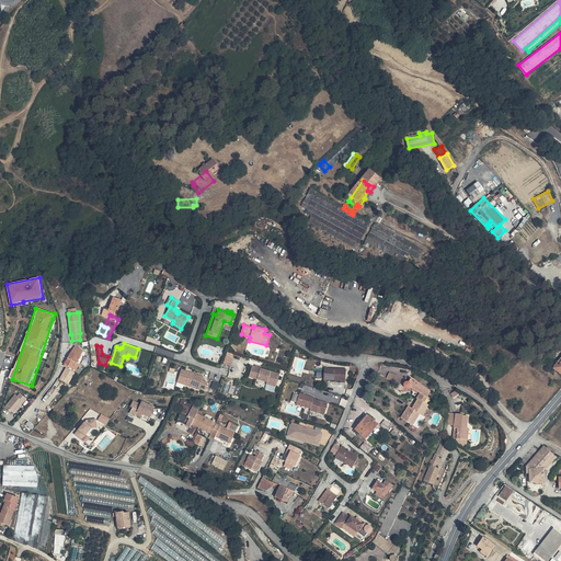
[(83,351),(76,346),(73,351),(72,350),(65,364),(73,370),(82,356),(81,355),(83,351)]
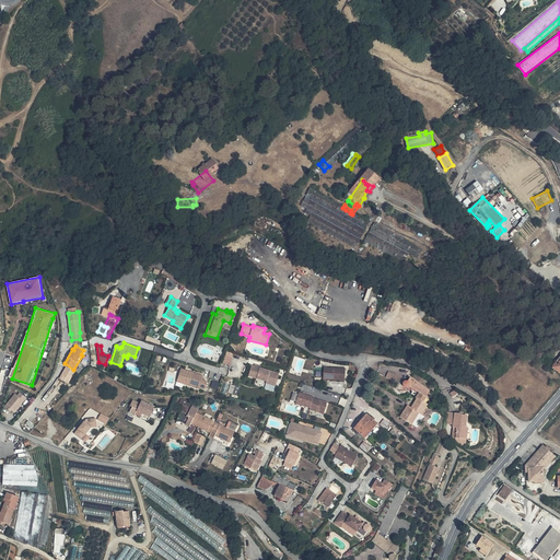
[(226,351),(223,363),(230,365),(233,353),(226,351)]
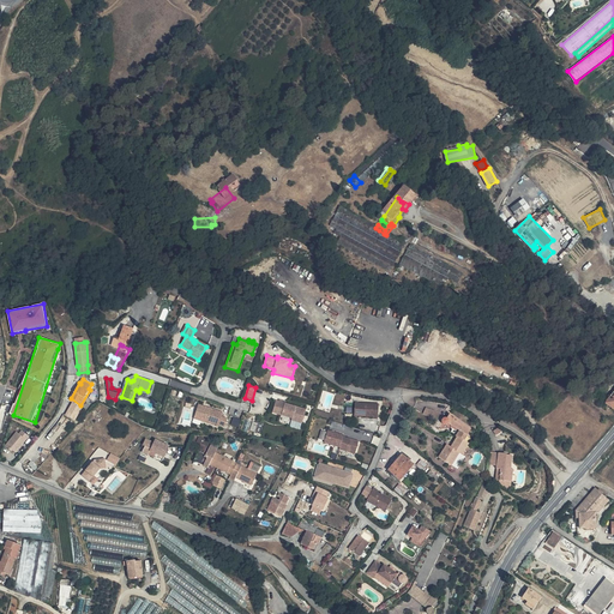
[(573,404),(584,411),(590,403),(583,398),(579,404),(576,402),(573,404)]
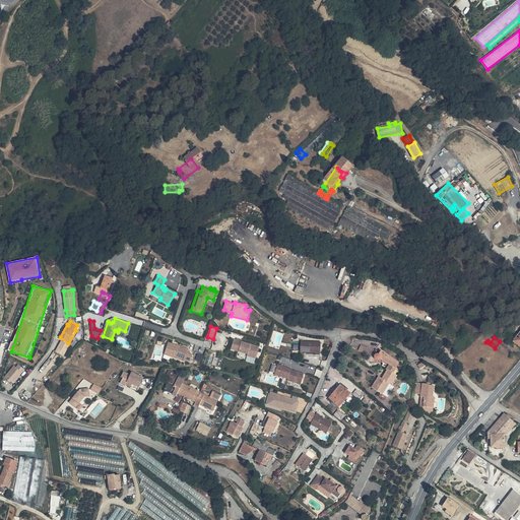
[(236,340),(234,339),(232,349),(247,353),(247,356),(256,359),(259,346),(240,340),(240,339),(237,338),(236,340)]
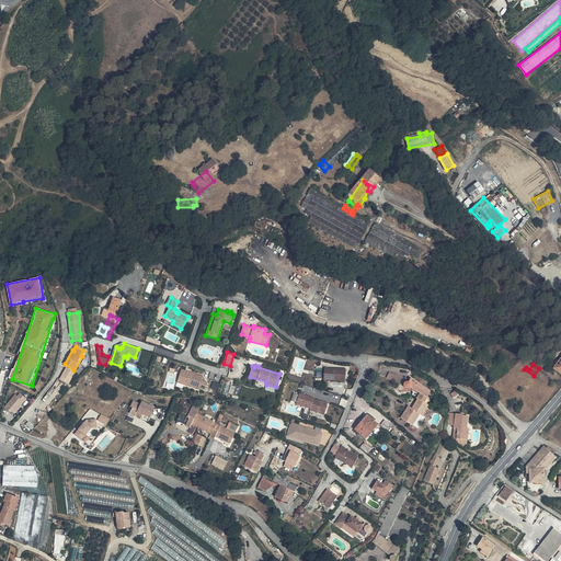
[(70,384),(76,371),(66,367),(60,379),(70,384)]
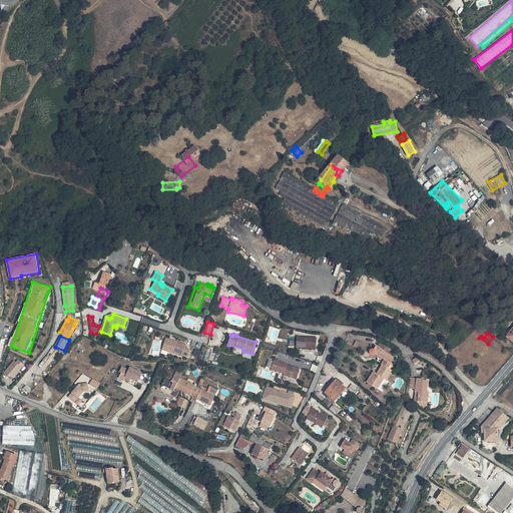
[(317,338),(298,336),(297,347),(312,348),(312,350),(316,350),(317,338)]
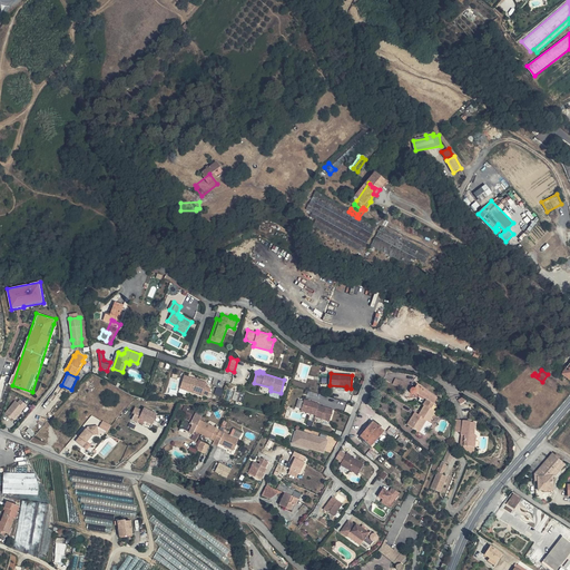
[(207,383),(185,375),(182,385),(194,390),(193,392),(203,395),(204,394),(209,396),(212,389),(206,387),(207,383)]
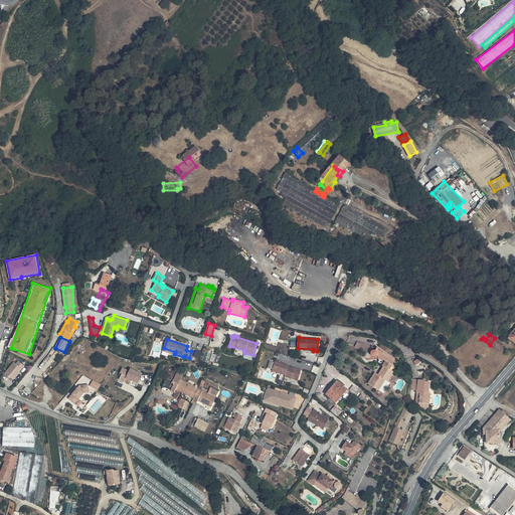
[(369,346),(357,342),(355,347),(366,352),(369,346)]
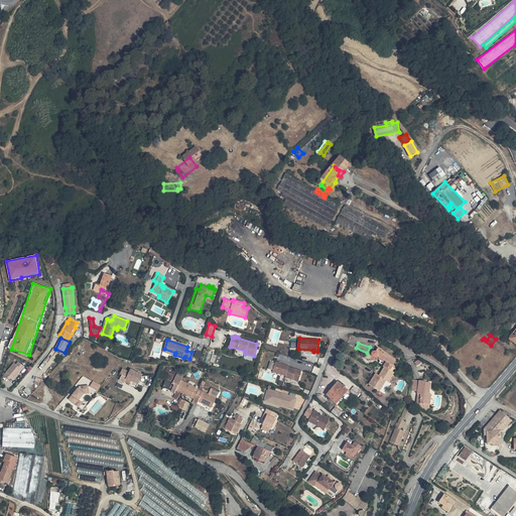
[(376,356),(386,362),(383,366),(384,367),(379,375),(375,373),(368,384),(377,390),(377,393),(377,394),(378,395),(380,396),(383,395),(384,393),(385,394),(391,383),(390,383),(396,373),(390,369),(397,360),(379,347),(376,351),(375,351),(374,351),(372,351),(371,353),(371,354),(372,356),(374,357),(375,357),(376,356)]
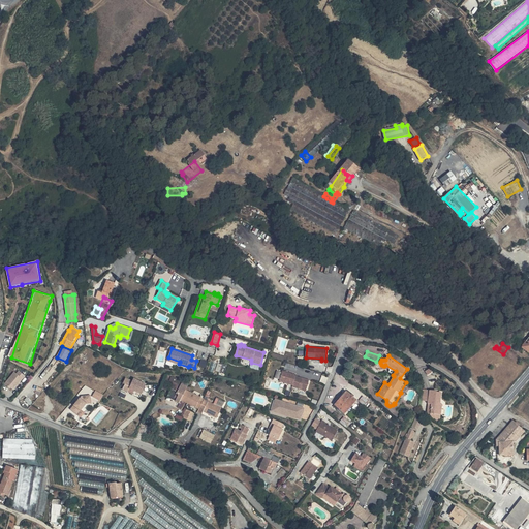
[(297,374),(283,370),(280,381),(293,385),(297,376),(297,374)]
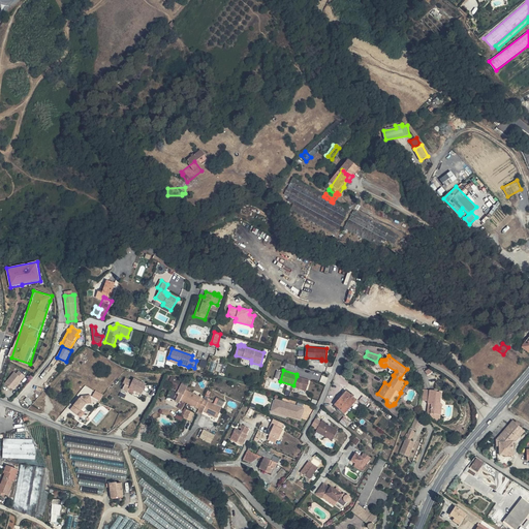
[(310,380),(297,376),(293,385),(293,386),(307,391),(310,380)]
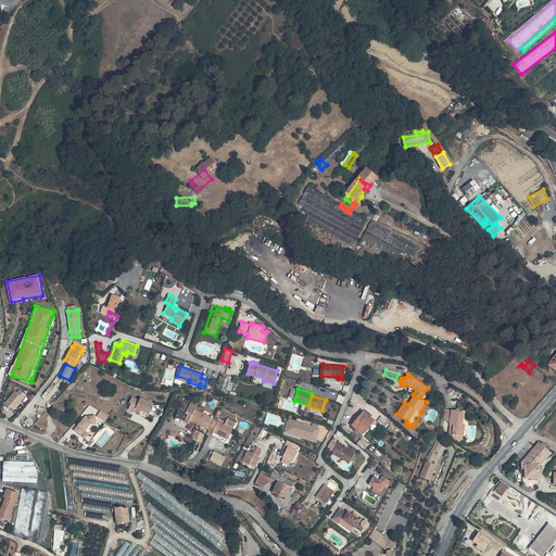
[(150,414),(154,403),(141,397),(140,400),(133,396),(130,402),(133,403),(130,408),(136,411),(137,407),(150,414)]
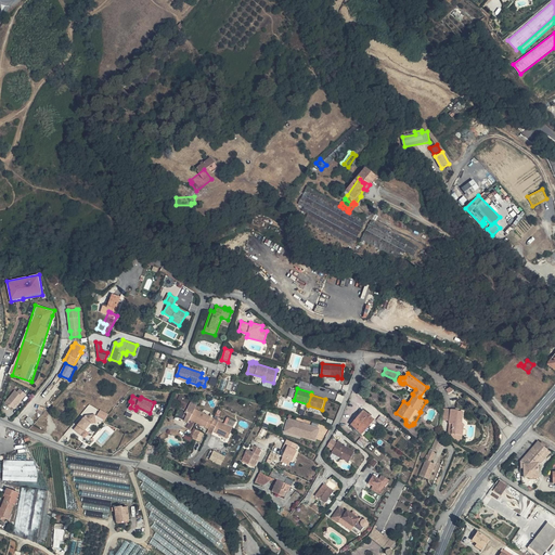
[(4,415),(8,420),(21,404),(14,400),(12,403),(9,400),(0,410),(3,413),(2,414),(4,415)]
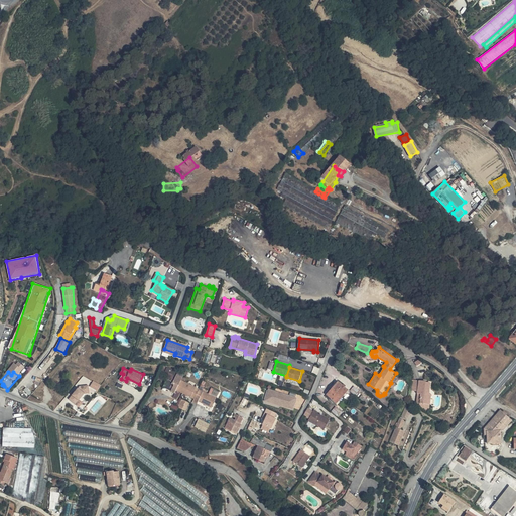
[(90,386),(98,391),(101,384),(94,380),(90,386)]
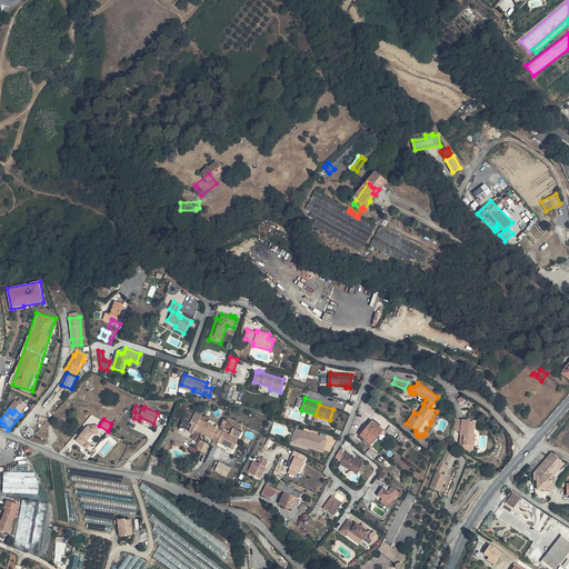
[(476,435),(473,435),(475,421),(470,421),(470,420),(456,419),(455,430),(460,431),(459,443),(475,446),(476,435)]
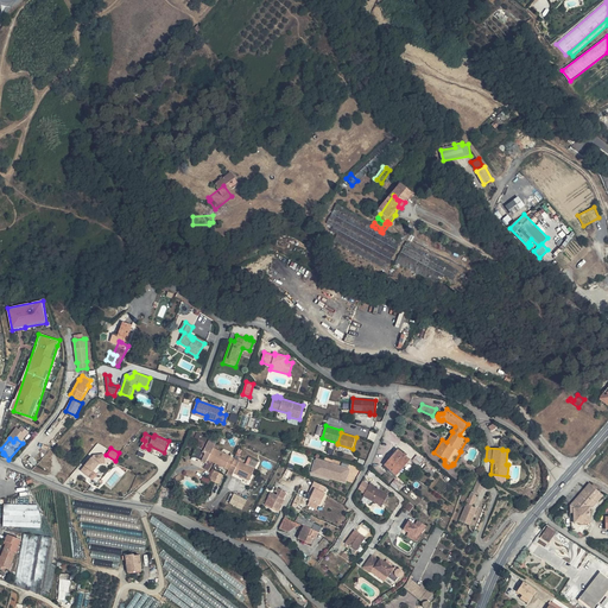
[(396,475),(410,460),(398,449),(384,464),(396,475)]
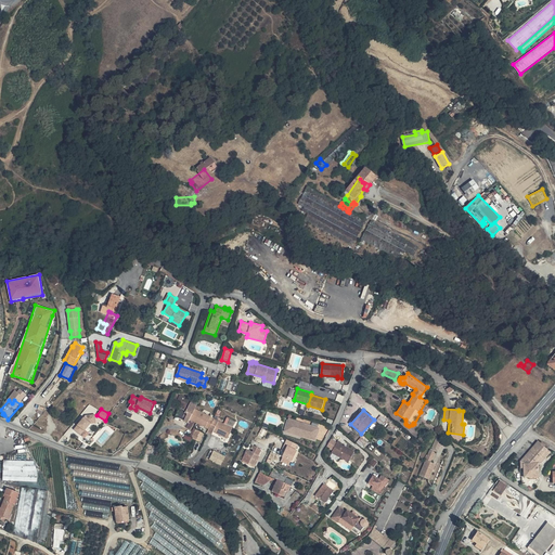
[(86,414),(74,428),(80,434),(90,423),(95,422),(94,413),(86,414)]
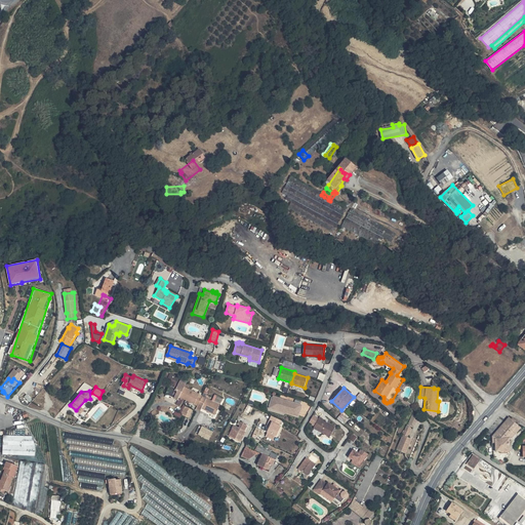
[(195,417),(200,408),(183,398),(185,396),(178,392),(173,398),(168,396),(163,404),(174,411),(177,408),(195,417)]
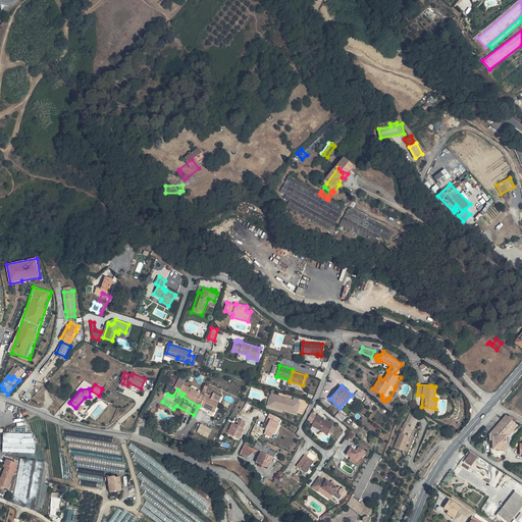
[(359,400),(362,395),(357,392),(354,396),(359,400)]
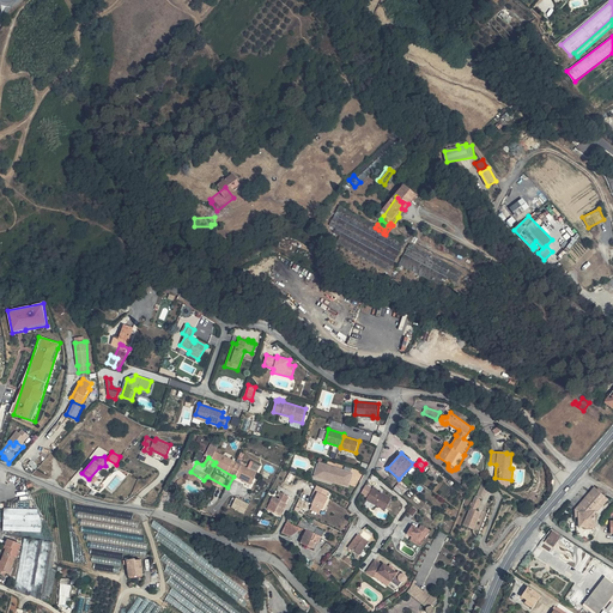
[(352,473),(319,462),(314,475),(349,486),(352,473)]
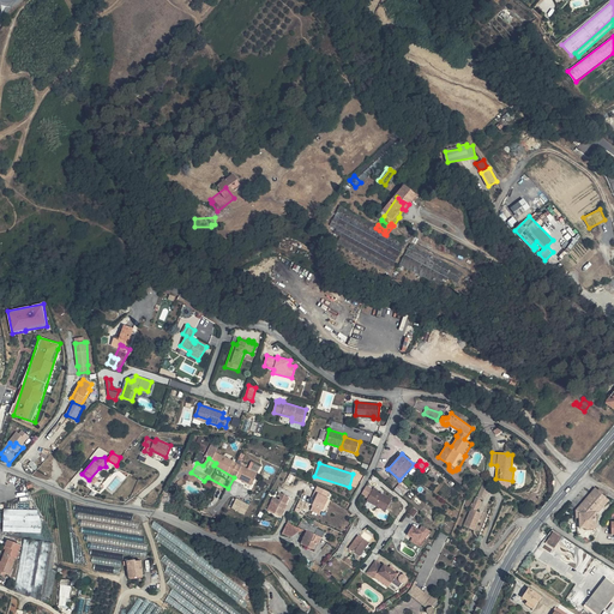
[(100,468),(89,480),(94,483),(98,479),(97,477),(106,467),(100,468)]
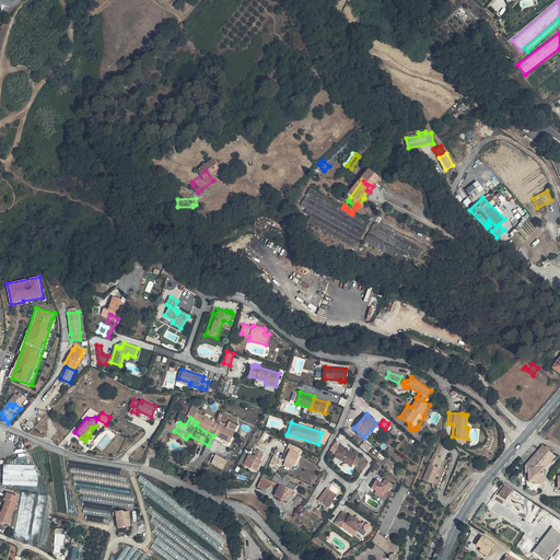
[(231,445),(213,435),(208,445),(207,448),(210,451),(212,448),(225,456),(231,445)]
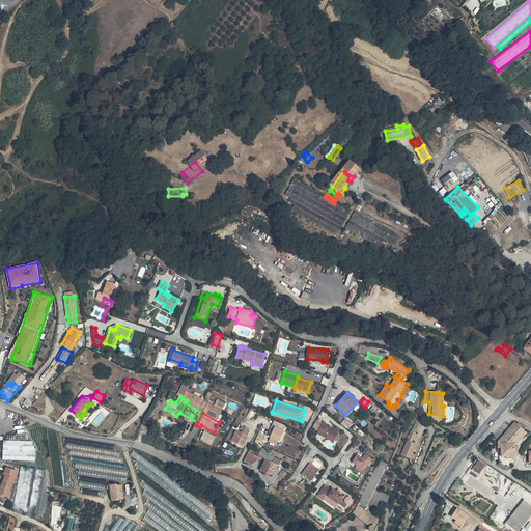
[(275,426),(269,442),(278,445),(286,425),(274,420),(273,425),(275,426)]
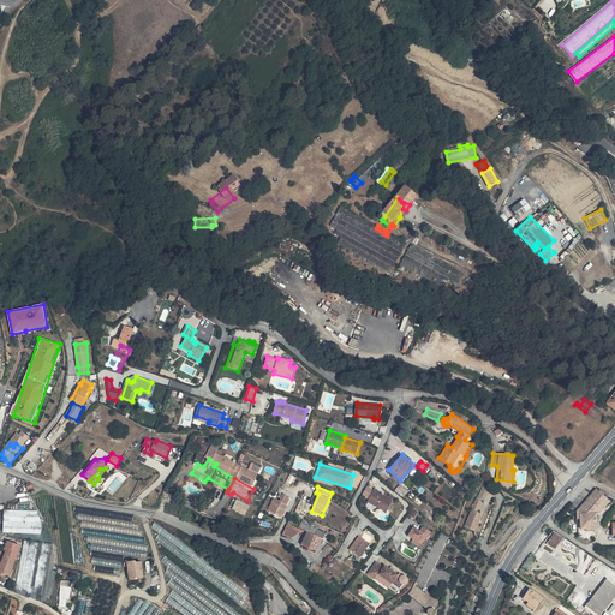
[(378,490),(375,488),(368,501),(387,512),(393,501),(377,493),(378,490)]
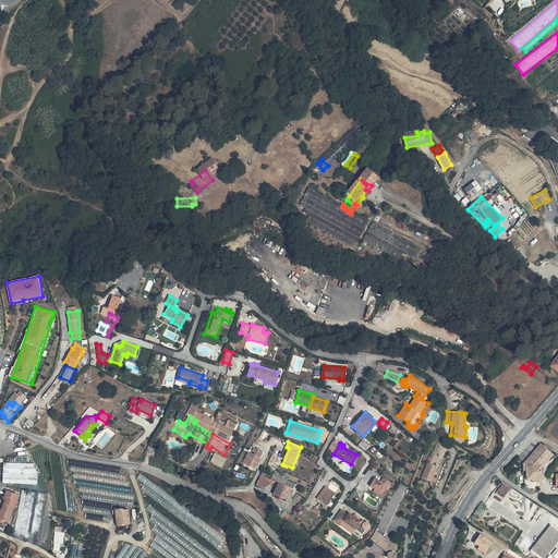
[(439,455),(445,447),(438,443),(433,450),(439,455)]
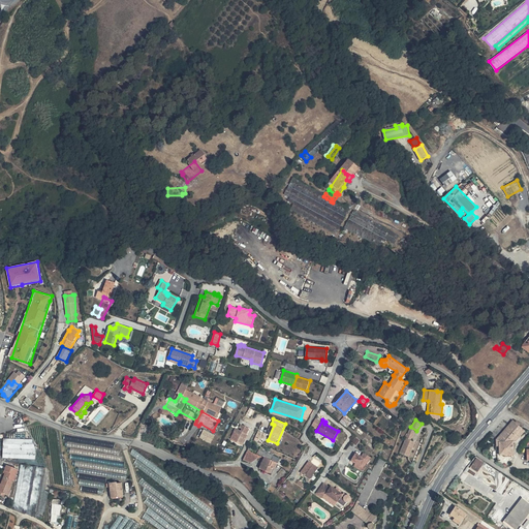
[(497,438),(509,425),(503,419),(491,433),(497,438)]
